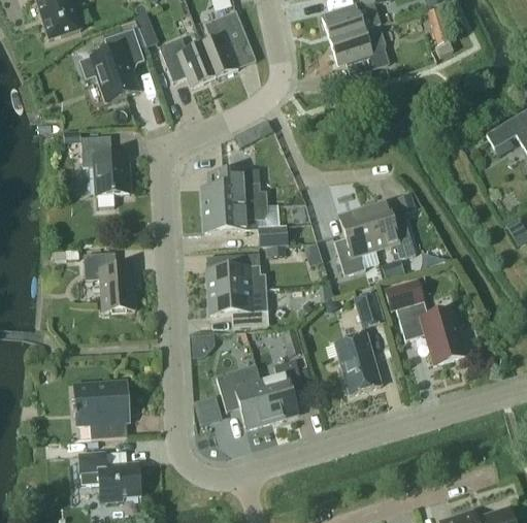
[(36,0),(48,39),(80,30),(71,0),(36,0)]
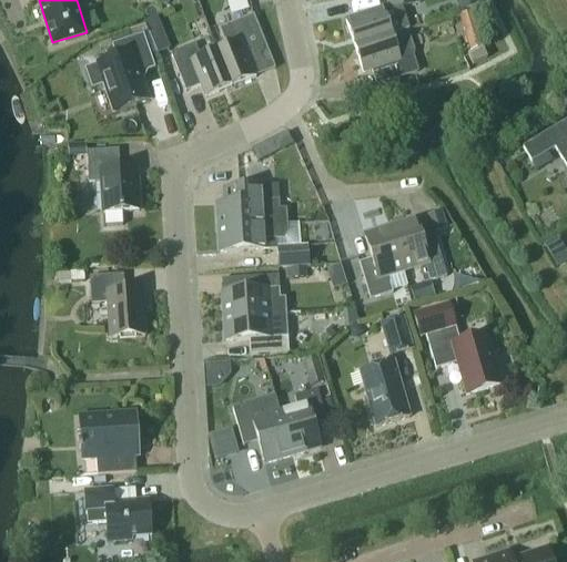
[(355,43),(409,24),(411,24),(403,1),(409,0),(388,0),(388,3),(346,17),(355,43)]
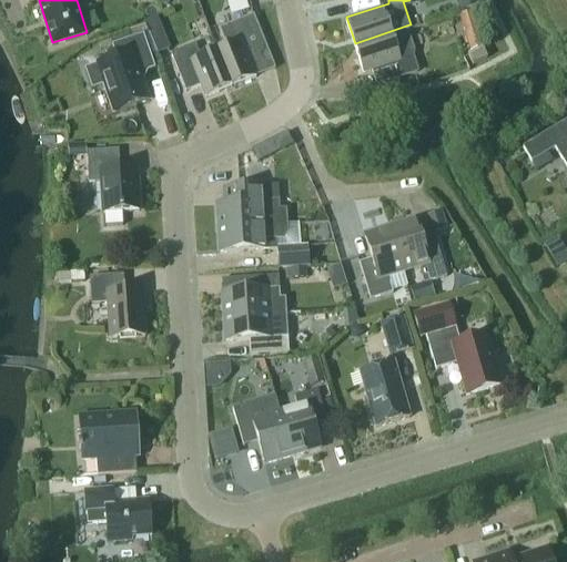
[(475,7),(461,10),(465,29),(479,24),(475,7)]
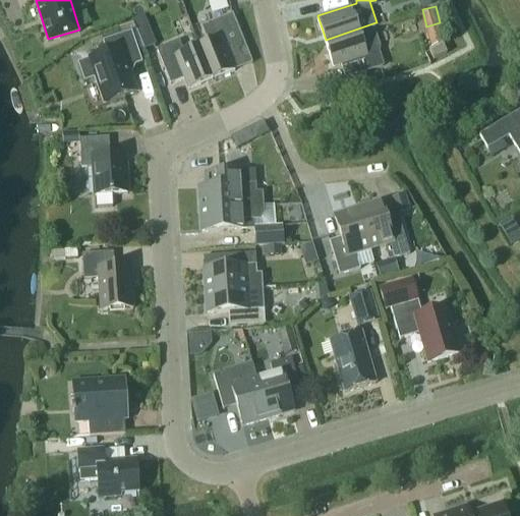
[(209,38),(199,42),(213,76),(236,66),(229,49),(246,42),(233,10),(203,22),(209,38)]
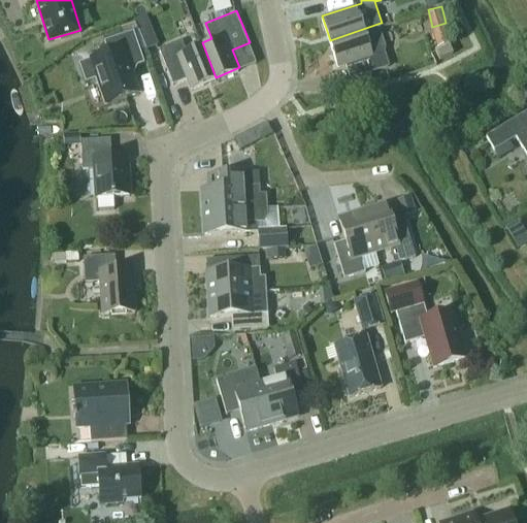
[(387,42),(381,23),(330,40),(338,64),(347,61),(351,75),(390,62),(386,48),(387,42)]
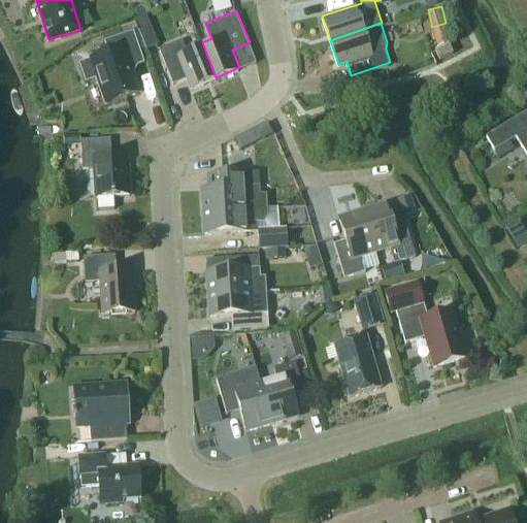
[(99,75),(107,101),(140,90),(131,60),(144,56),(135,28),(106,38),(110,50),(80,60),(88,79),(99,75)]
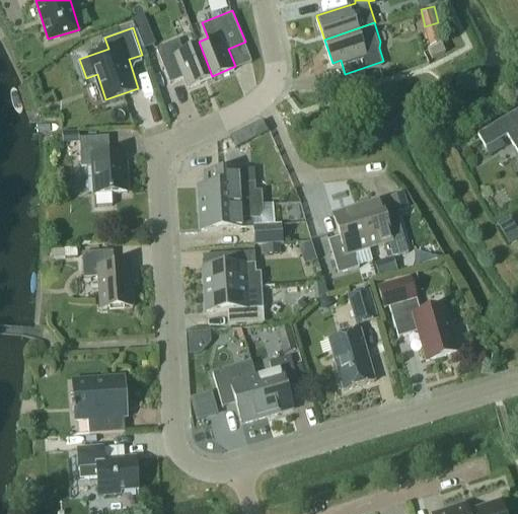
[(170,79),(185,74),(189,85),(212,76),(199,42),(183,48),(179,35),(157,45),(170,79)]
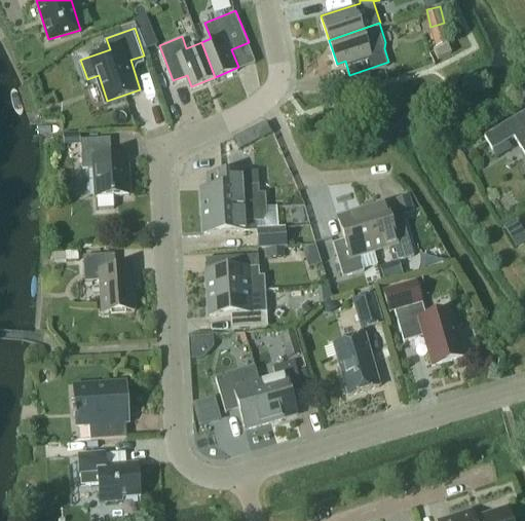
[(439,56),(452,49),(448,40),(435,46),(439,56)]
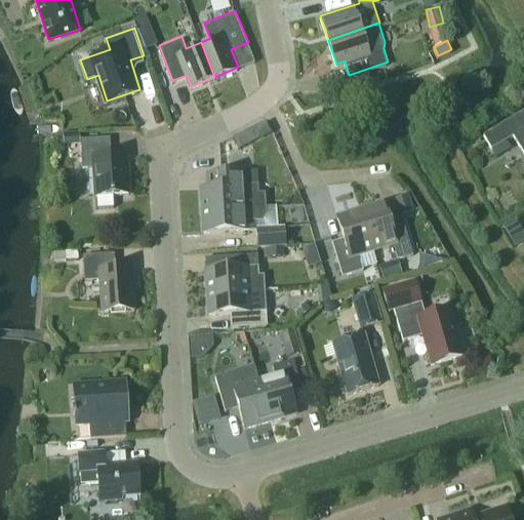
[(523,119),(519,111),(484,131),(492,146),(514,133),(523,150),(523,119)]
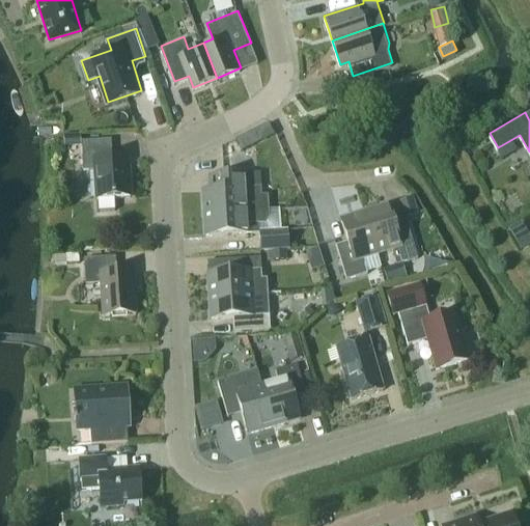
[(98,195),(131,193),(129,153),(113,154),(111,136),(82,138),(84,167),(95,166),(98,195)]
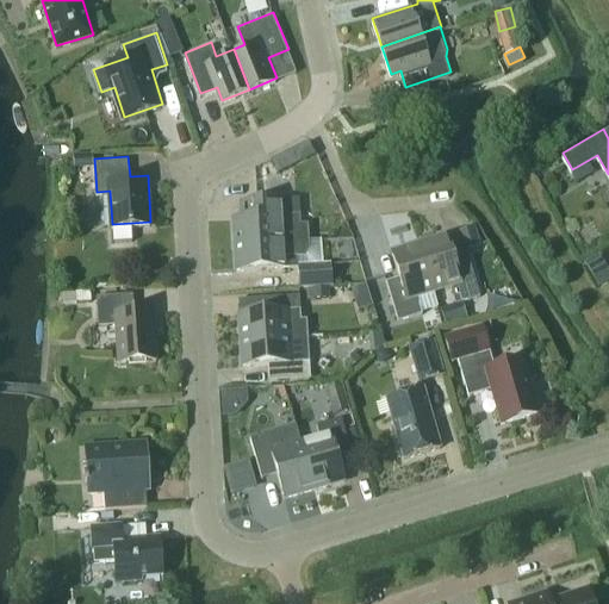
[(234,215),(236,241),(284,237),(309,236),(308,220),(302,222),(299,194),(240,198),(241,215),(234,215)]
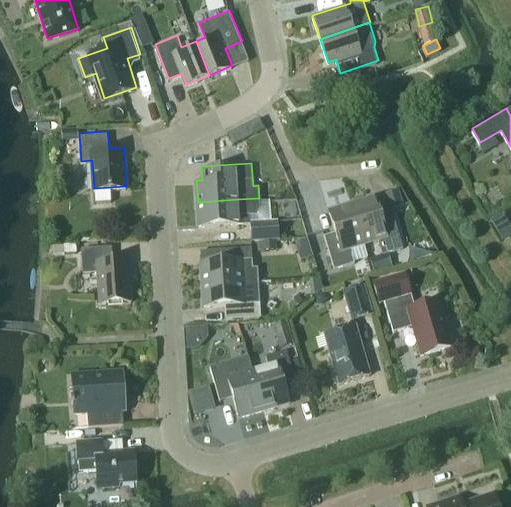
[(404,203),(399,187),(384,191),(389,207),(404,203)]
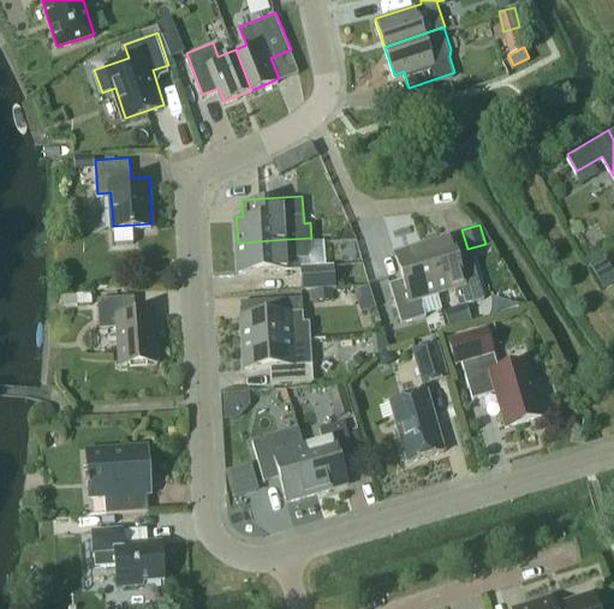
[(451,234),(423,243),(437,290),(454,285),(460,303),(484,294),(472,255),(459,258),(451,234)]
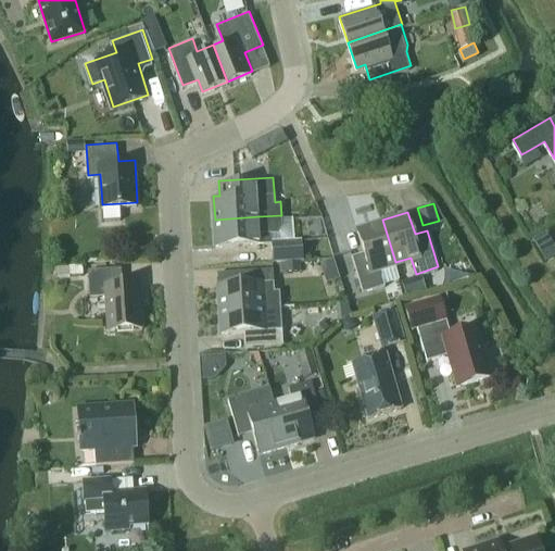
[(259,216),(215,220),(216,243),(272,240),(272,232),(278,230),(282,223),(281,215),(259,216)]
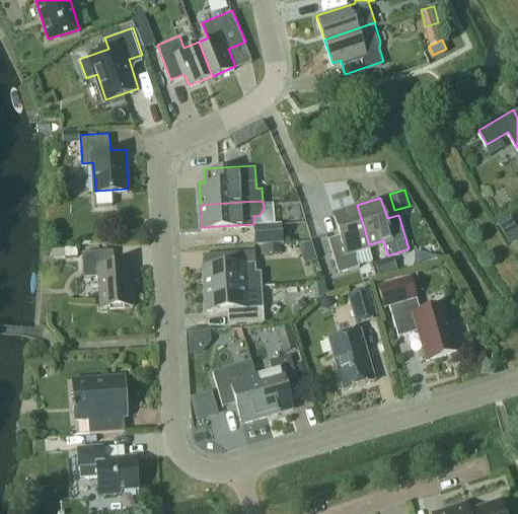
[(340,233),(328,236),(339,271),(360,264),(355,248),(369,244),(357,205),(334,212),(340,233)]
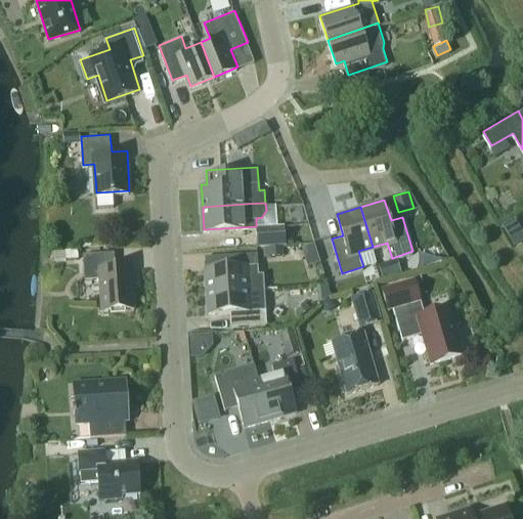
[(285,222),(256,223),(258,244),(287,242),(285,222)]
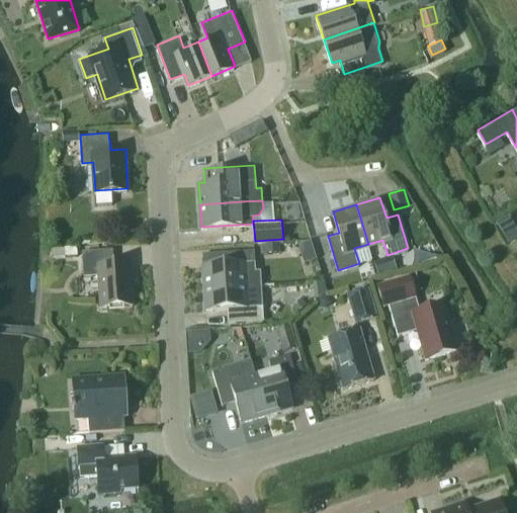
[(280,240),(261,241),(261,249),(280,248),(280,240)]
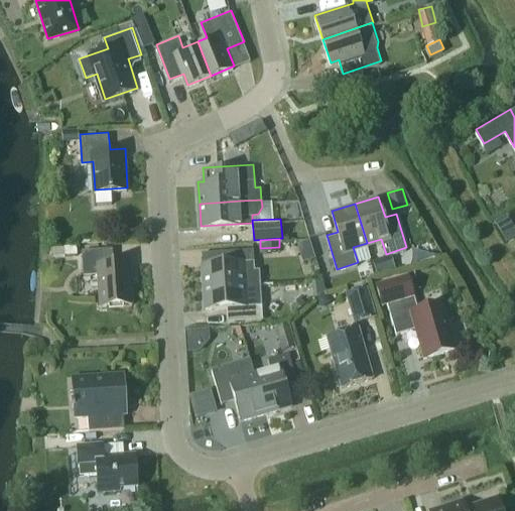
[(83,248),(83,251),(84,273),(98,272),(100,303),(132,301),(131,273),(132,273),(131,259),(114,260),(113,246),(83,248)]
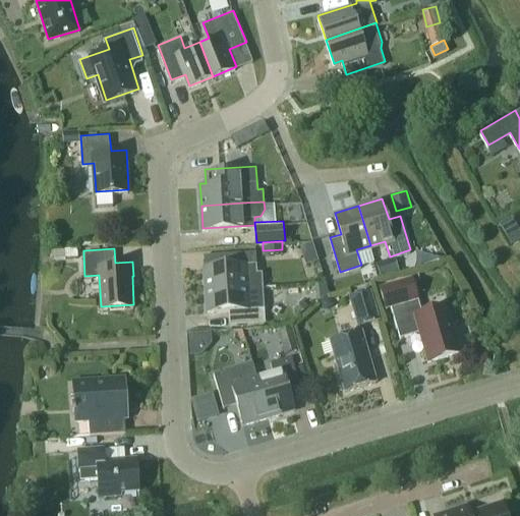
[(205,265),(207,287),(264,283),(263,271),(257,271),(256,249),(226,251),(226,263),(205,265)]
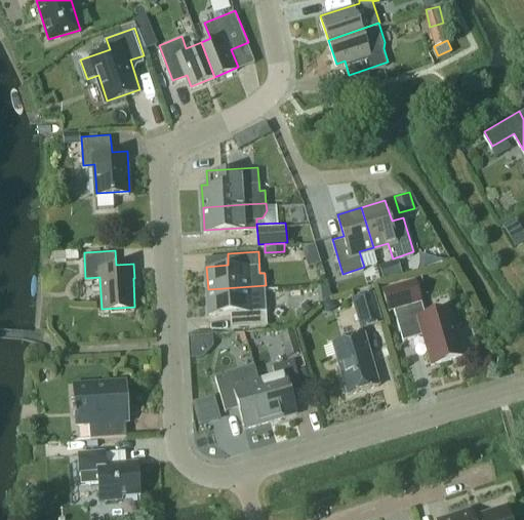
[(426,313),(421,297),(415,276),(381,286),(388,308),(394,306),(403,337),(424,332),(432,362),(465,353),(456,323),(461,322),(456,304),(426,313)]
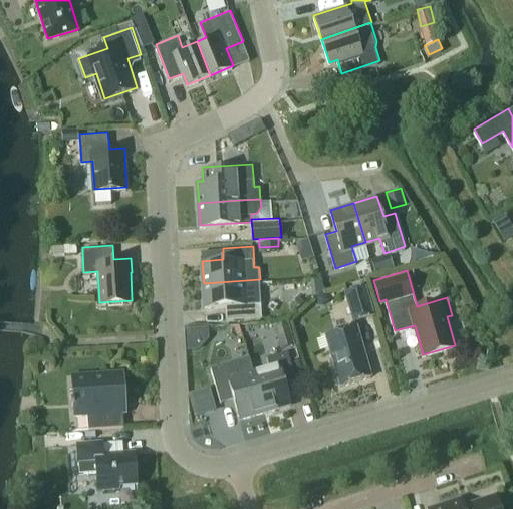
[(205,305),(226,304),(227,317),(262,315),(260,279),(204,283),(205,305)]
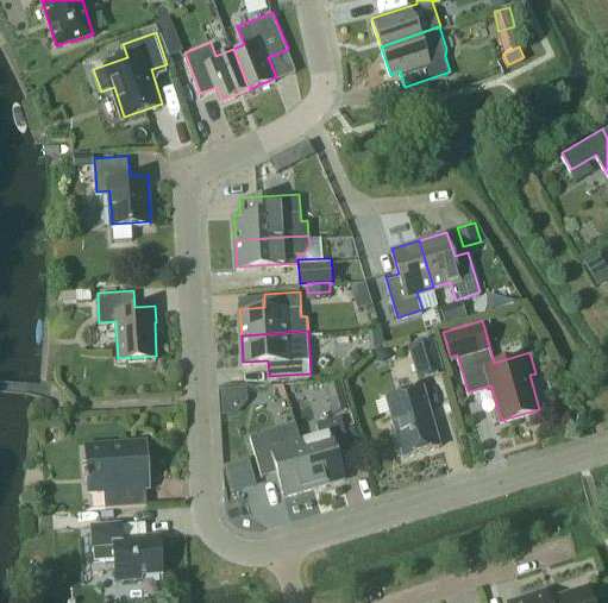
[(420,377),(443,371),(433,337),(411,343),(420,377)]
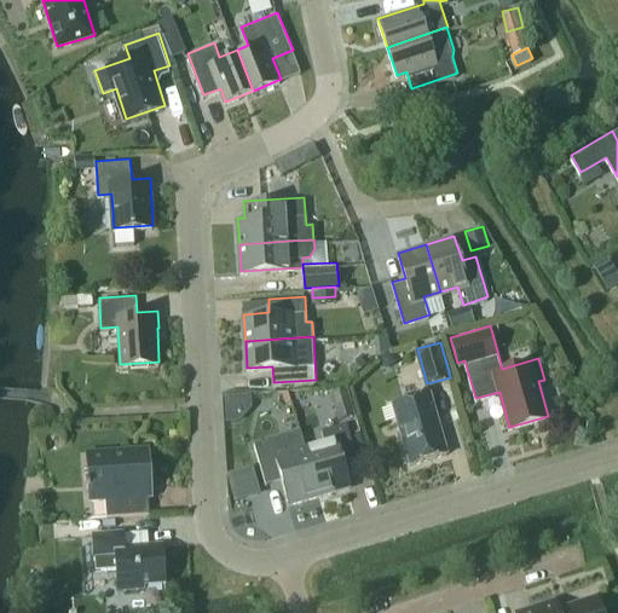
[(367,359),(361,352),(348,363),(356,370),(367,359)]
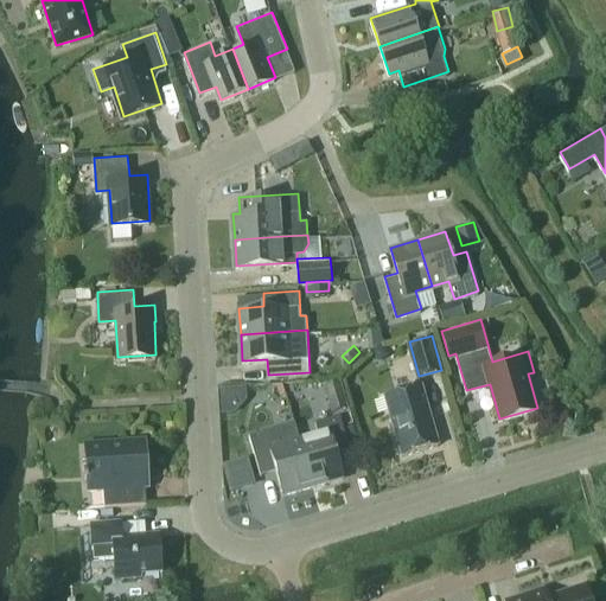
[(325,382),(331,403),(346,398),(340,377),(325,382)]
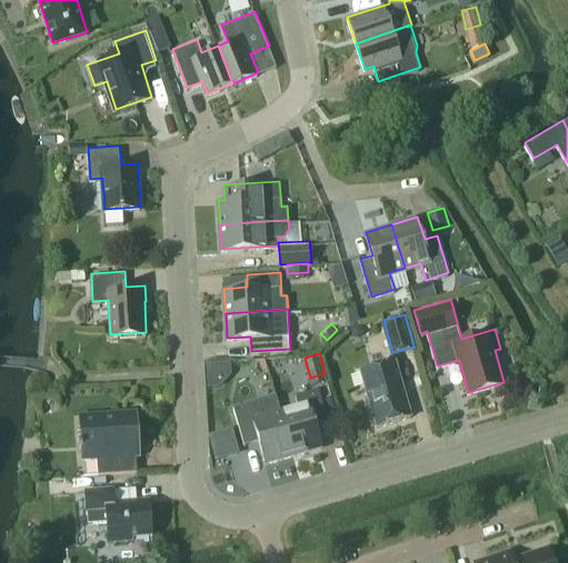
[(377,423),(411,413),(396,359),(361,368),(377,423)]
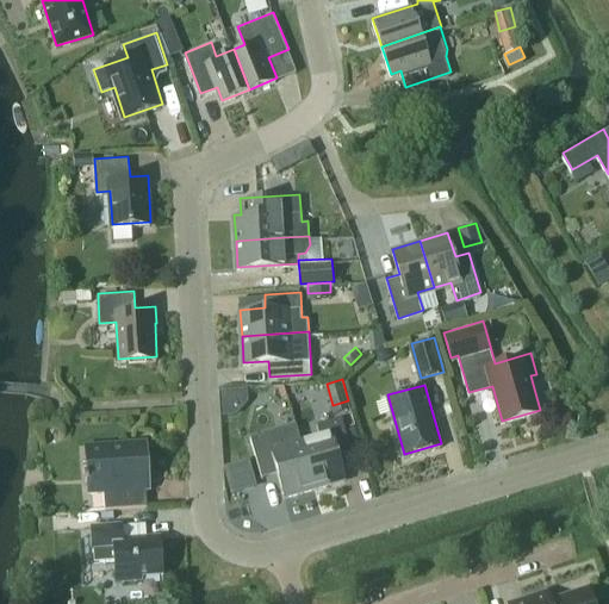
[(321,434),(302,439),(315,485),(345,477),(339,453),(352,448),(341,413),(317,421),(321,434)]
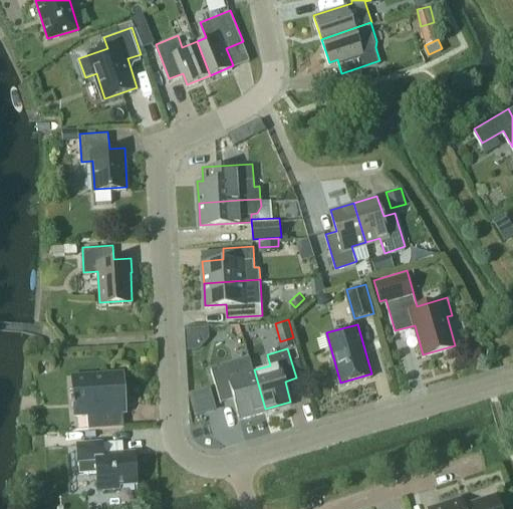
[(265,409),(254,369),(240,373),(236,358),(211,365),(221,400),(234,396),(240,416),(265,409)]
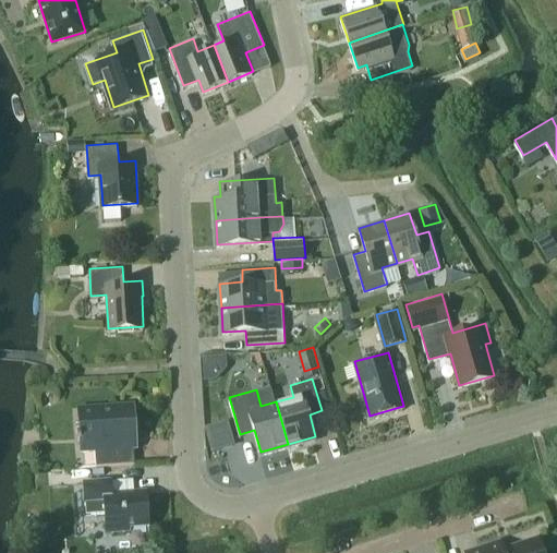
[(133,445),(136,445),(133,401),(79,406),(82,448),(95,447),(96,464),(134,460),(133,445)]
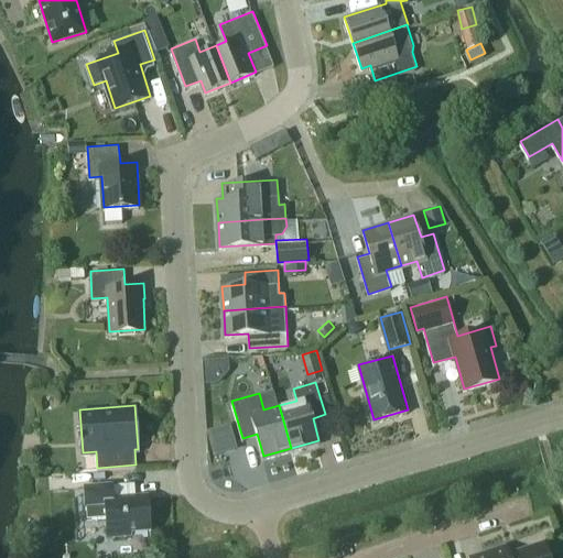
[(131,525),(150,524),(148,493),(114,495),(112,482),(85,483),(87,516),(107,515),(108,535),(131,533),(131,525)]
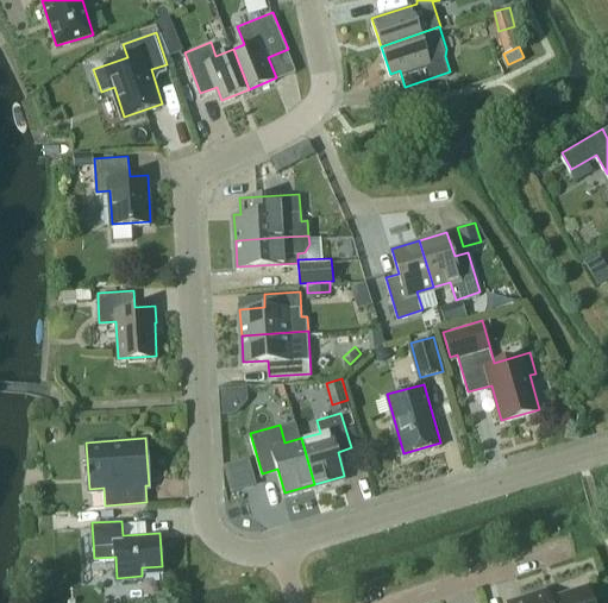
[(508,601),(508,602),(593,602),(588,585),(549,597),(546,588),(508,601)]
